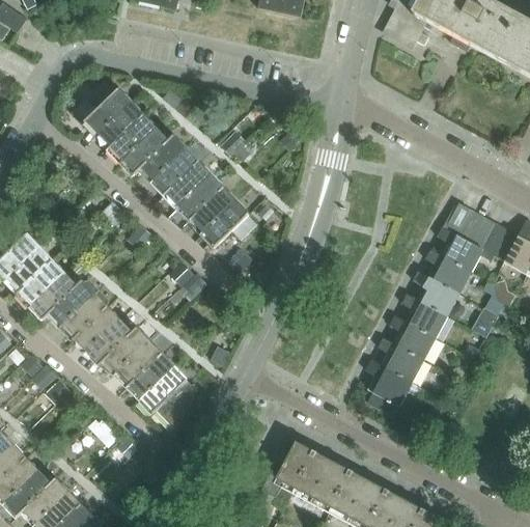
[(137,0),(174,8),(175,0),(257,0),(256,6),(269,9),(299,16),(302,0),(137,0)]
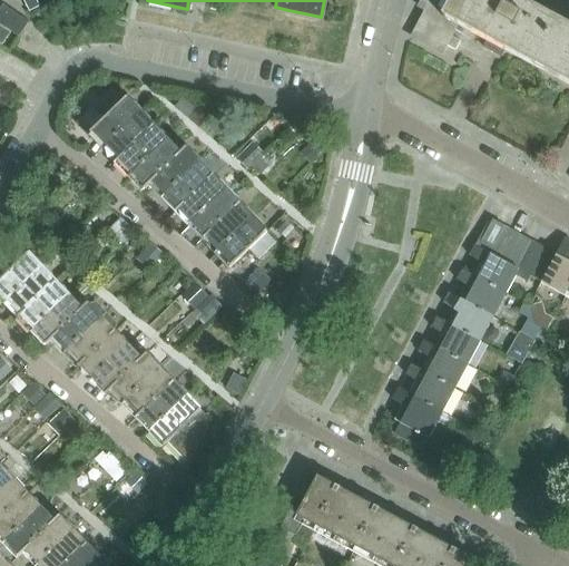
[(421,0),(420,2),(427,6),(412,32),(440,48),(451,27),(454,21),(464,0),(421,0)]
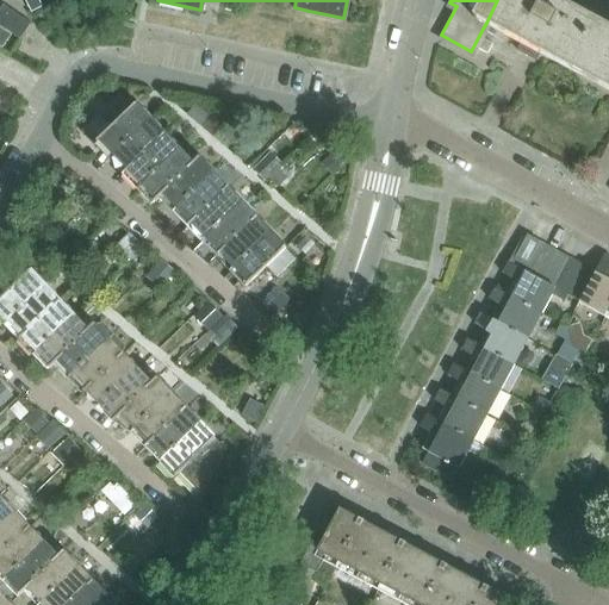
[(584,74),(608,25),(565,2),(566,1),(564,0),(497,0),(486,23),(584,74)]
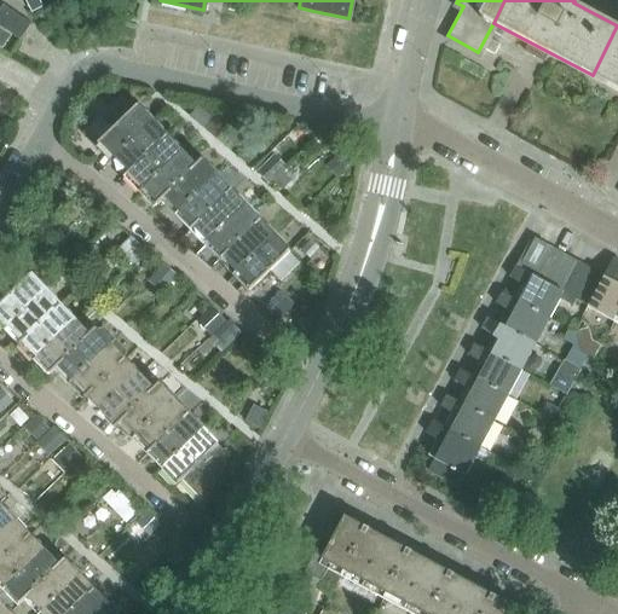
[(0,22),(22,36),(32,22),(3,4),(0,7),(0,22)]
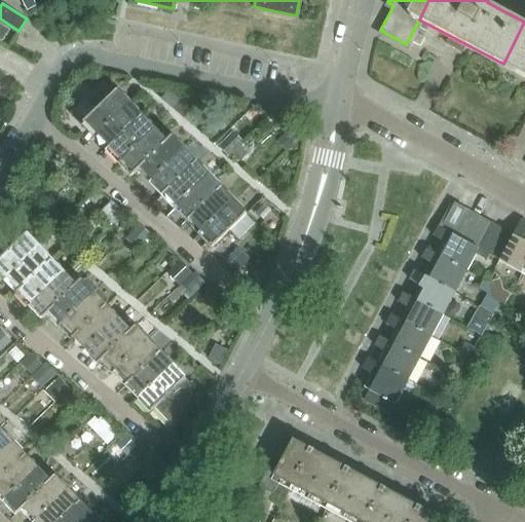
[(503,64),(524,75),(524,22),(503,64)]
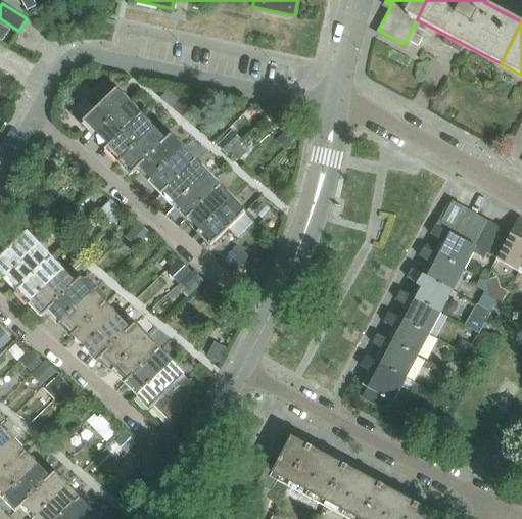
[(82,119),(94,132),(128,99),(114,86),(82,119)]
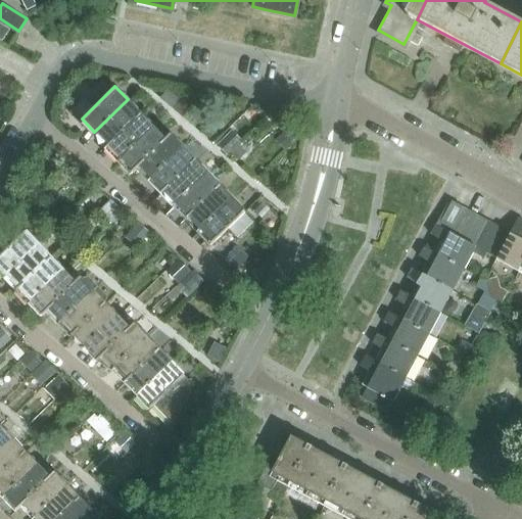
[(140,112),(128,99),(94,132),(106,145),(140,112)]
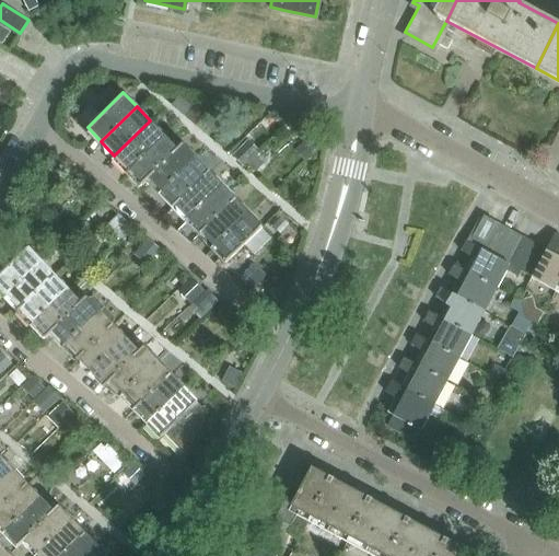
[(163,134),(150,120),(114,155),(127,169),(163,134)]
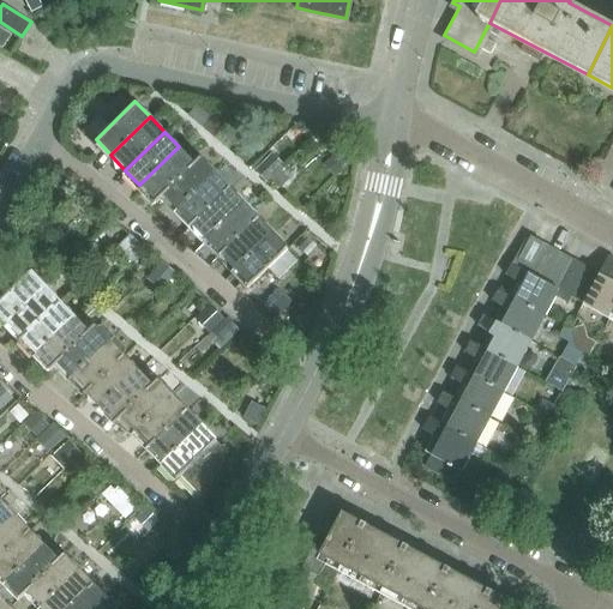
[(192,161),(179,146),(139,185),(154,199),(192,161)]
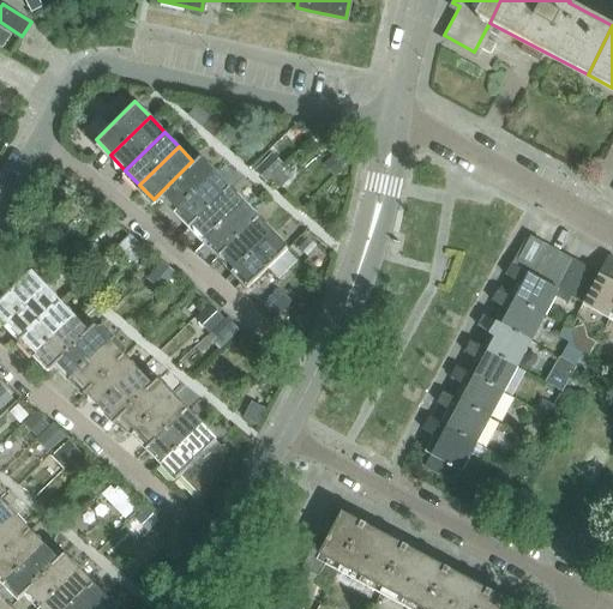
[(198,155),(192,161),(154,199),(155,200),(161,194),(175,209),(214,170),(198,155)]
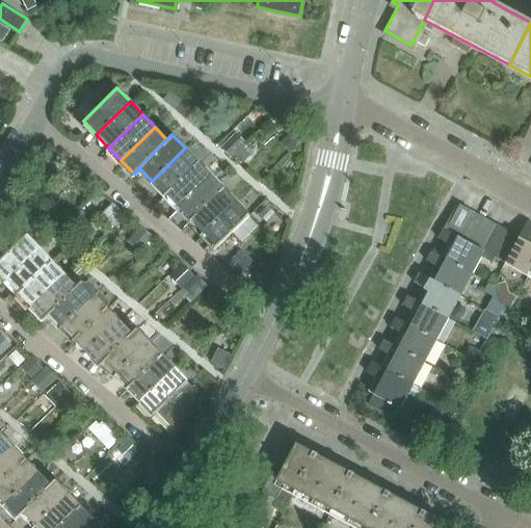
[(152,181),(164,193),(197,161),(185,148),(152,181)]
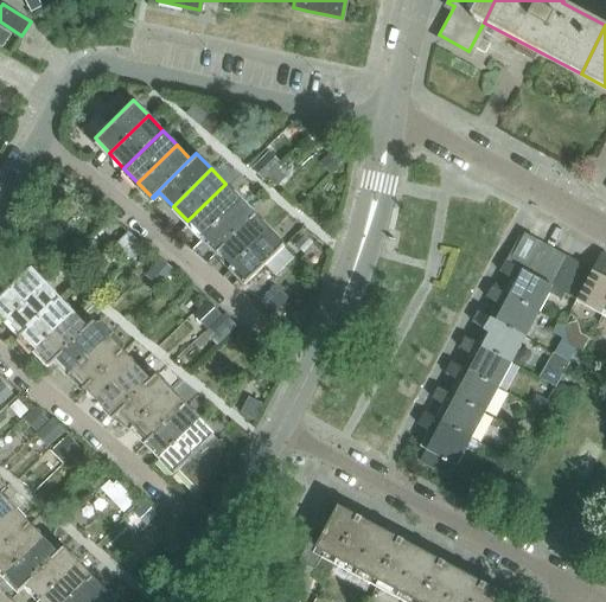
[(187,221),(202,235),(240,198),(225,184),(187,221)]
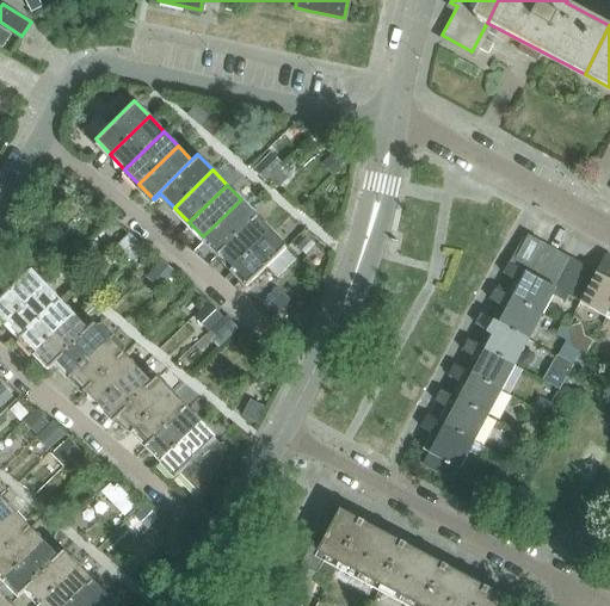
[(256,214),(241,199),(203,236),(217,252),(256,214)]
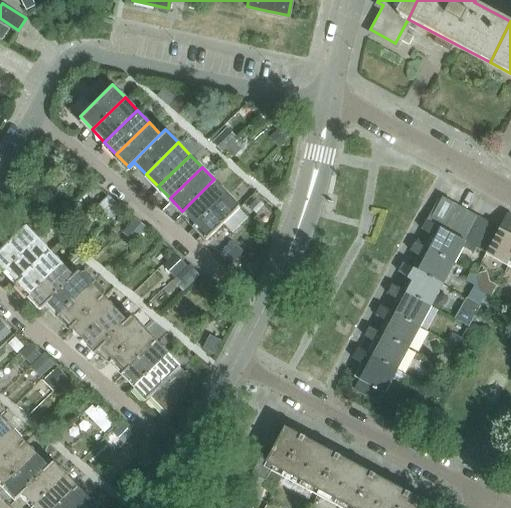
[(182,211),(194,223),(226,192),(214,179),(182,211)]
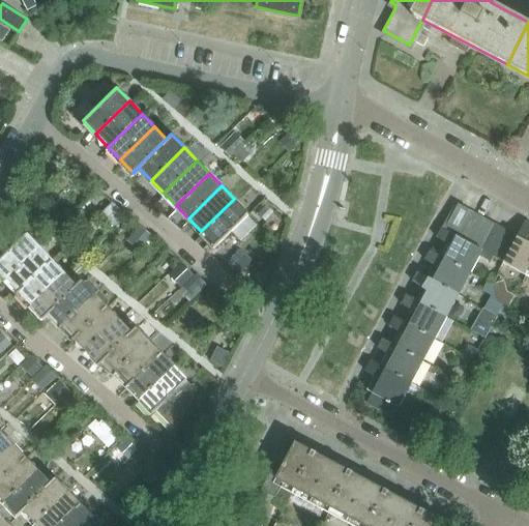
[(234,199),(201,231),(214,244),(247,212),(234,199)]
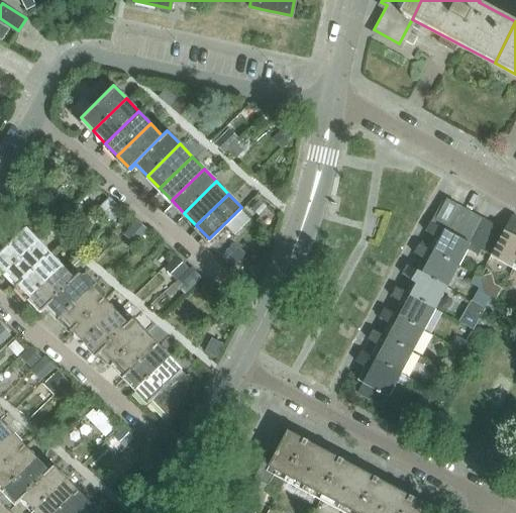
[(429,219),(444,227),(457,203),(443,195),(429,219)]
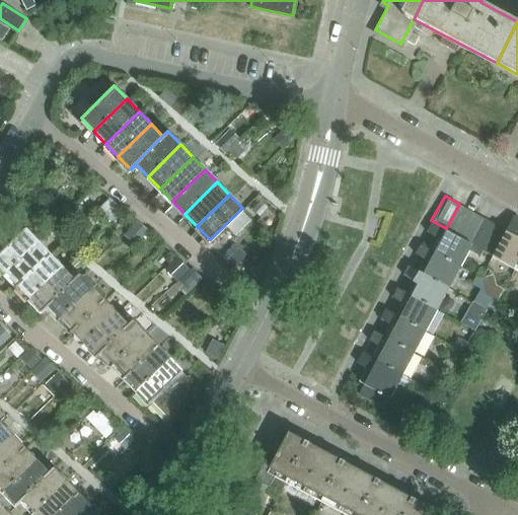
[(459,204),(446,228),(448,229),(448,230),(460,237),(473,212),(459,204)]
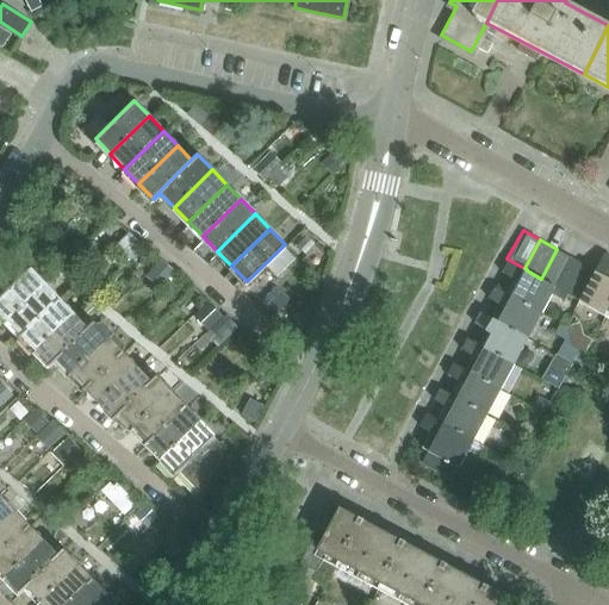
[(570,255),(557,249),(541,279),(553,285),(570,255)]
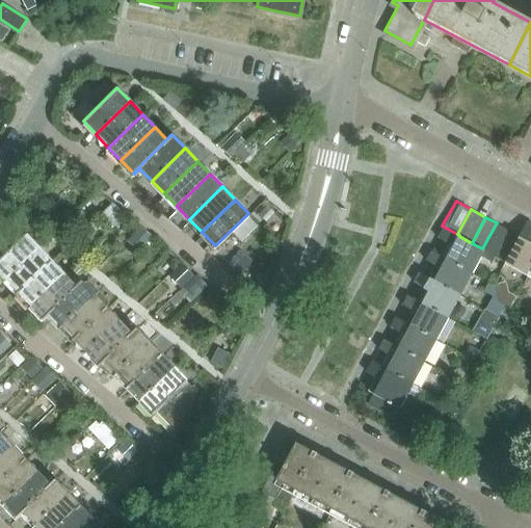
[(530,221),(526,219),(519,235),(504,261),(528,273),(530,266),(530,240),(530,238),(530,221)]
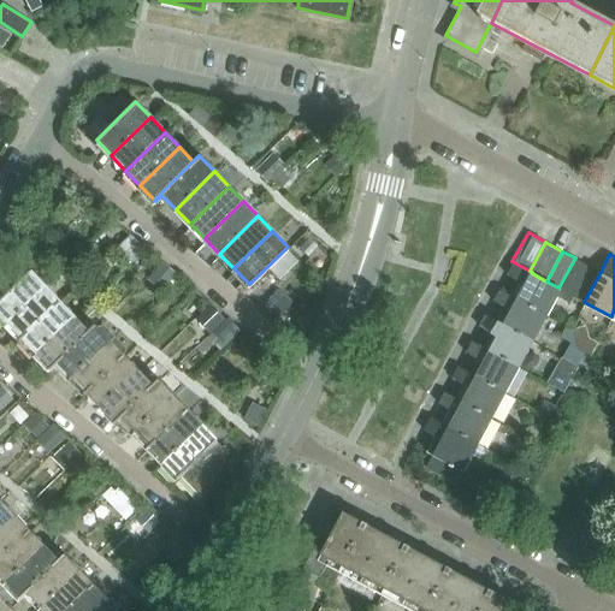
[(575,257),(559,288),(572,295),(587,265),(575,257)]
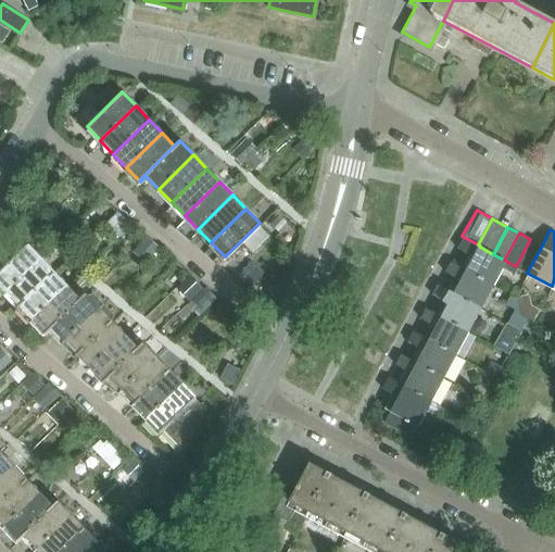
[(465,268),(492,283),(504,260),(493,254),(480,247),(480,246),(478,245),(462,236),(456,247),(471,256),(465,268)]
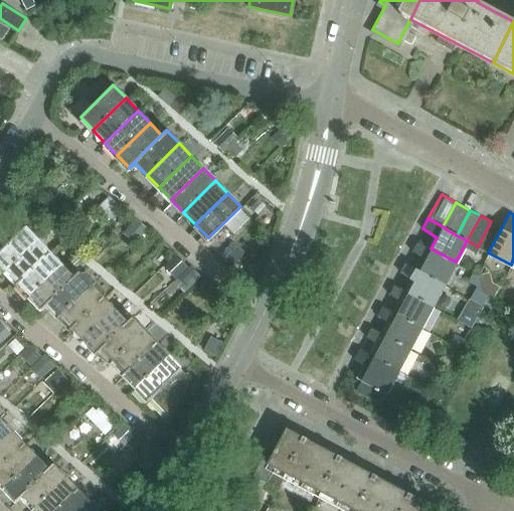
[(491,221),(478,246),(488,252),(502,227),(491,221)]
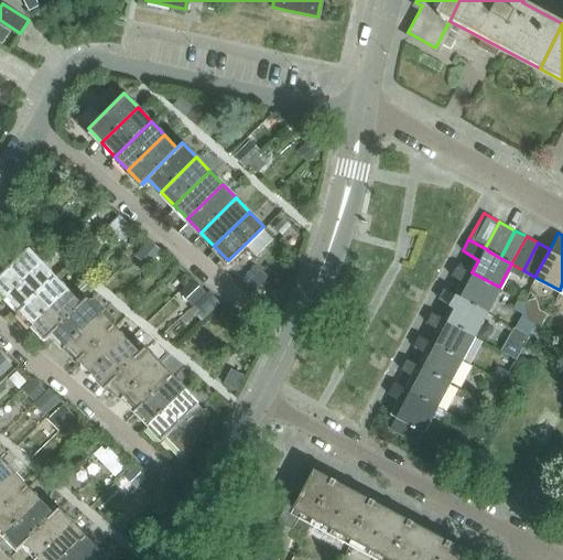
[(0,290),(6,295),(41,261),(26,247),(0,272),(0,290)]
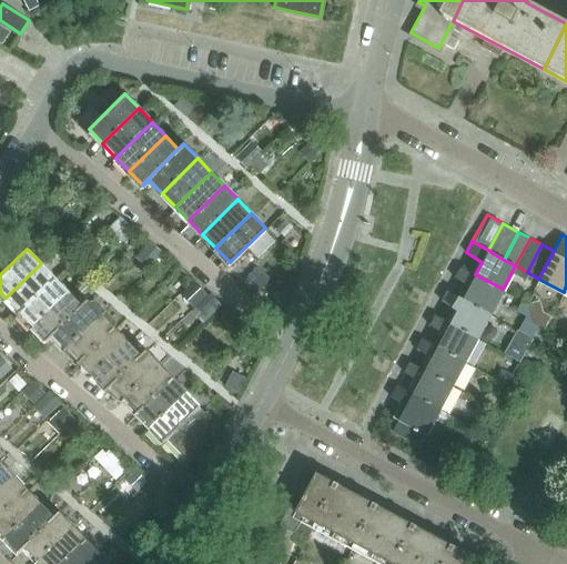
[(19,312),(54,277),(41,263),(6,298),(19,312)]
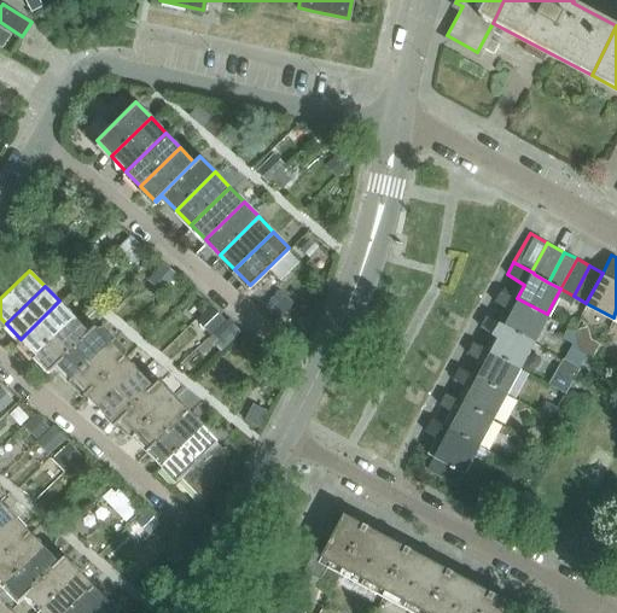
[(502,323),(534,340),(547,314),(517,298),(500,289),(494,299),(510,310),(502,323)]
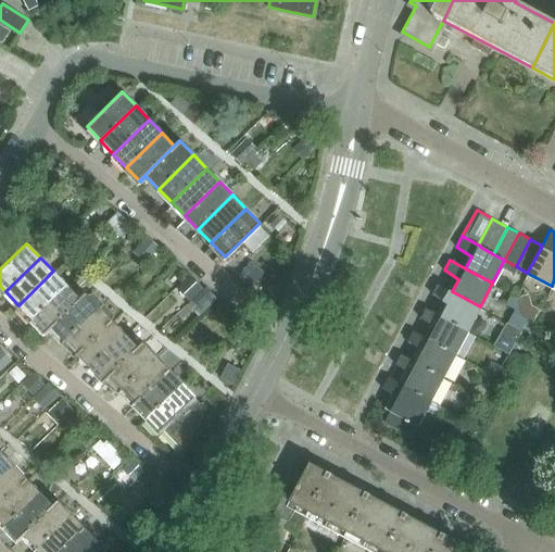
[(66,285),(53,271),(19,305),(32,318),(66,285)]
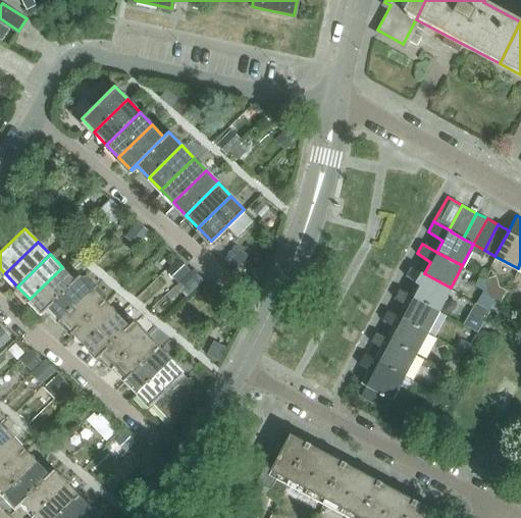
[(413,295),(438,309),(451,288),(424,273),(410,266),(406,274),(419,283),(413,295)]
